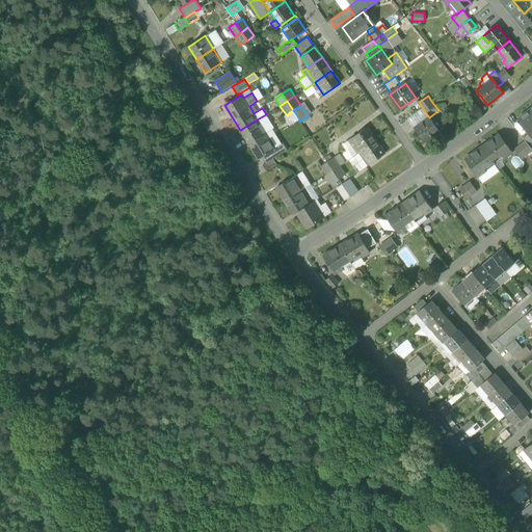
[(421,107),(404,118),(410,127),(426,115),(421,107)]
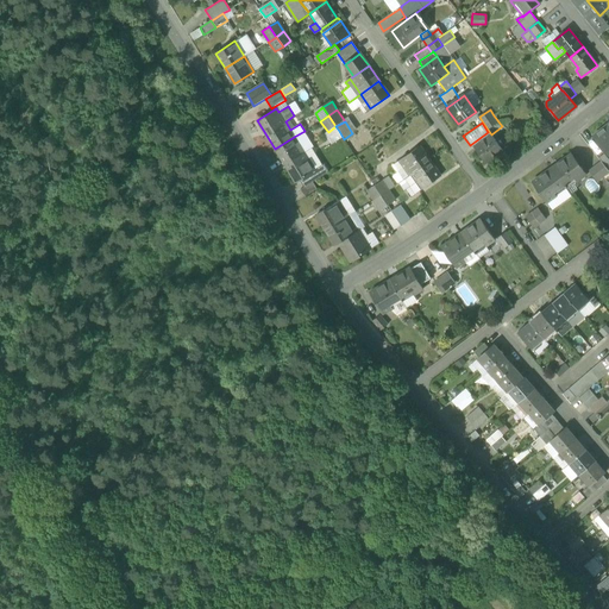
[(608,123),(592,136),(608,156),(608,123)]
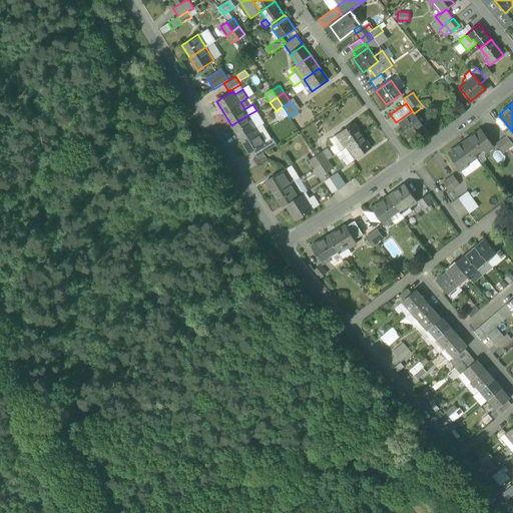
[(277,115),(282,122),(290,117),(286,110),(277,115)]
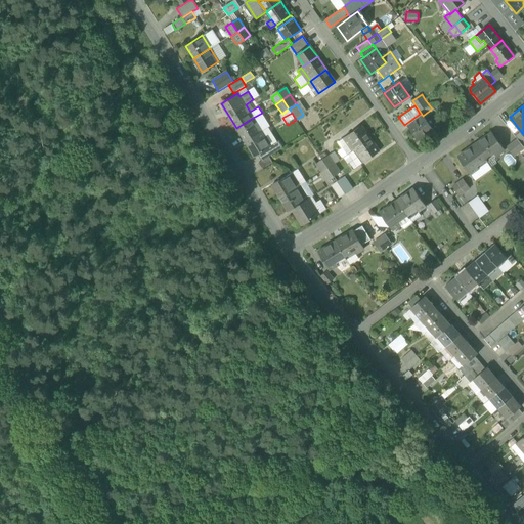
[(407,126),(418,140),(433,129),(423,116),(407,126)]
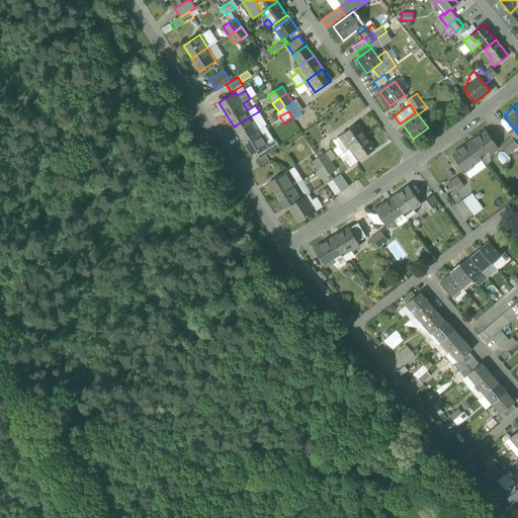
[(267,144),(250,116),(234,126),(251,155),(255,153),(268,145),(267,144)]
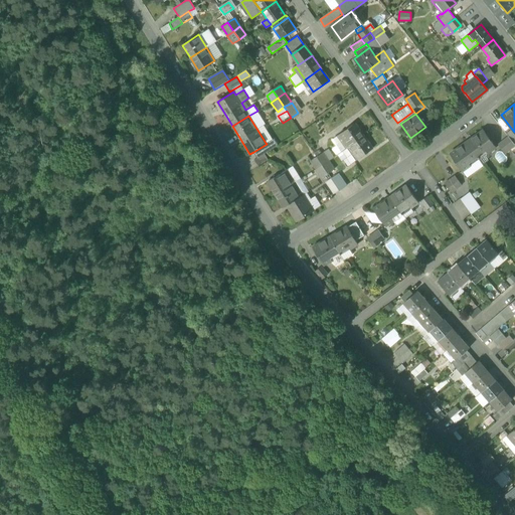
[(339,135),(348,147),(363,136),(354,124),(339,135)]
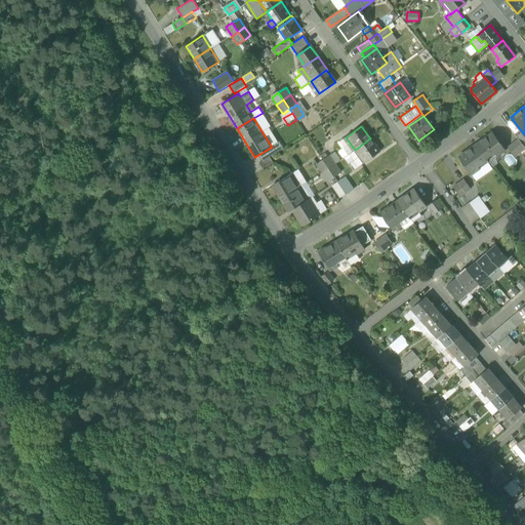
[(492,132),(475,145),(486,160),(491,167),(497,163),(494,158),(505,150),(492,132)]
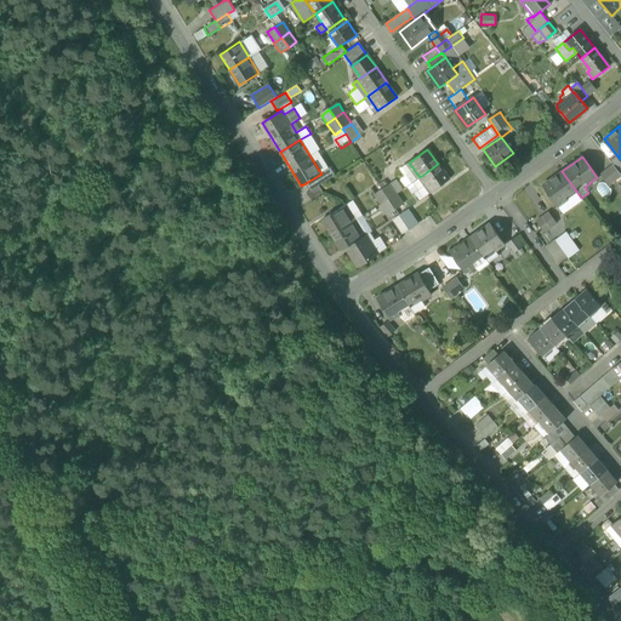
[(610,161),(613,165),(619,172),(620,170),(620,163),(615,157),(610,161)]
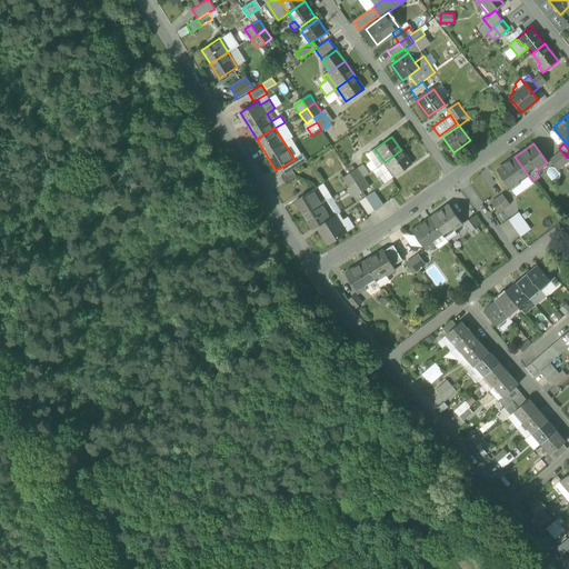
[(371,151),(381,166),(385,162),(375,149),(371,151)]
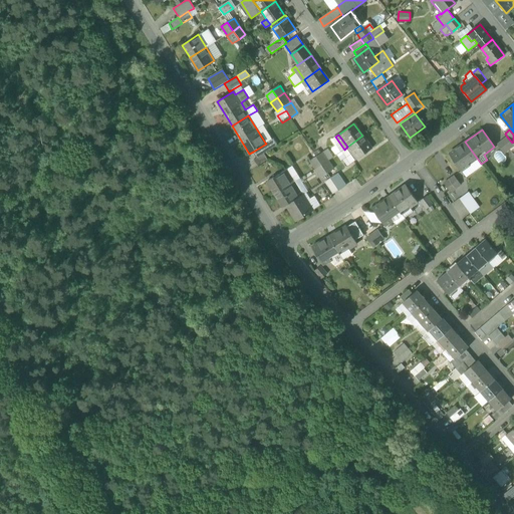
[(371,149),(362,136),(347,147),(351,154),(355,160),(371,149)]
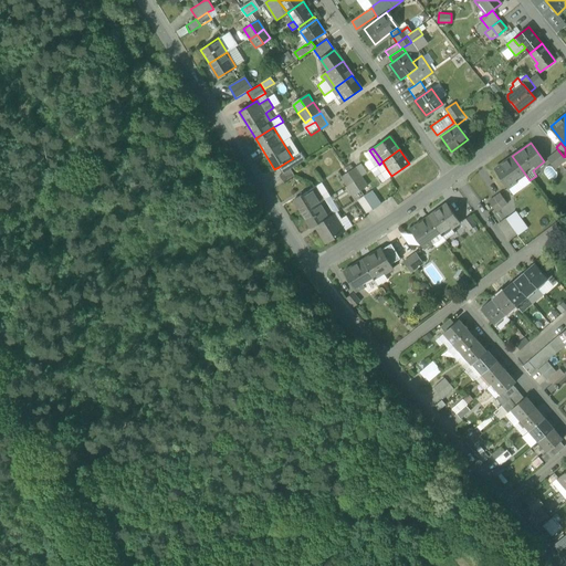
[(555,169),(565,159),(564,157),(558,150),(547,159),(555,169)]
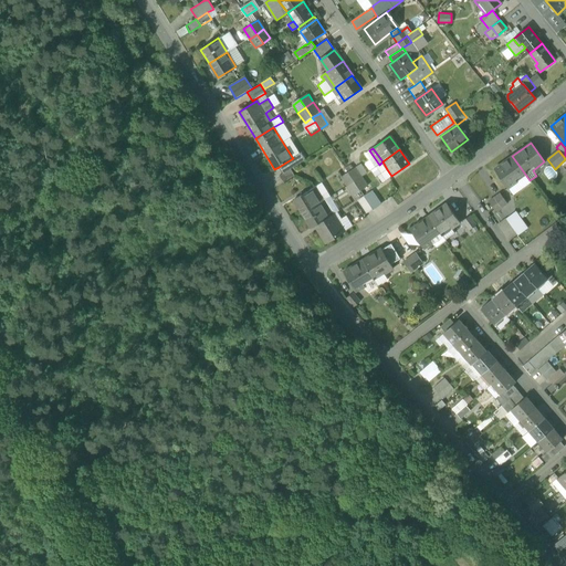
[(296,176),(291,168),(305,160),(301,153),(292,157),(293,158),(279,167),(282,174),(280,175),(285,184),(296,176)]
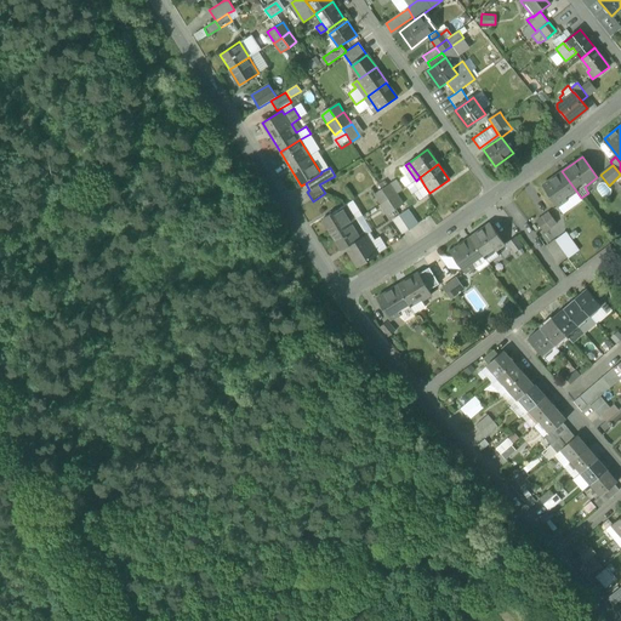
[(565,197),(575,189),(562,171),(542,186),(557,206),(567,199),(565,197)]
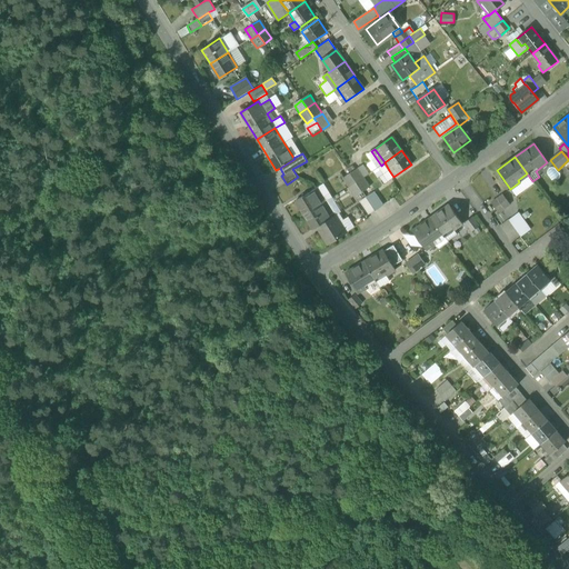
[(388,171),(389,170),(385,162),(381,166),(372,171),(378,179),(380,177),(388,171)]
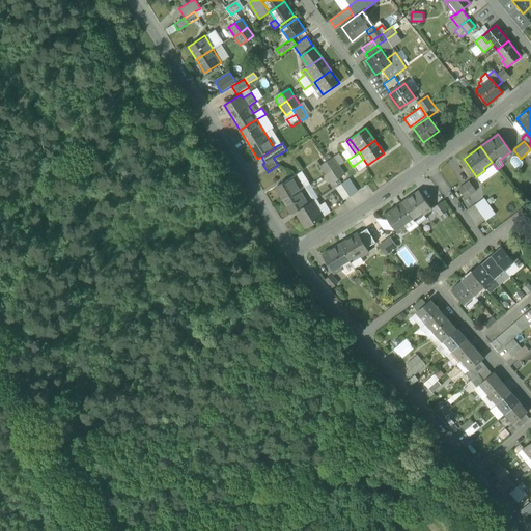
[(327,162),(332,170),(339,166),(333,158),(327,162)]
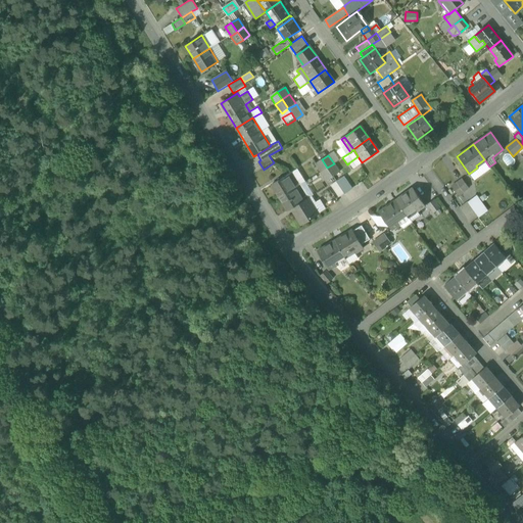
[(353,169),(362,162),(358,156),(357,157),(349,162),(353,169)]
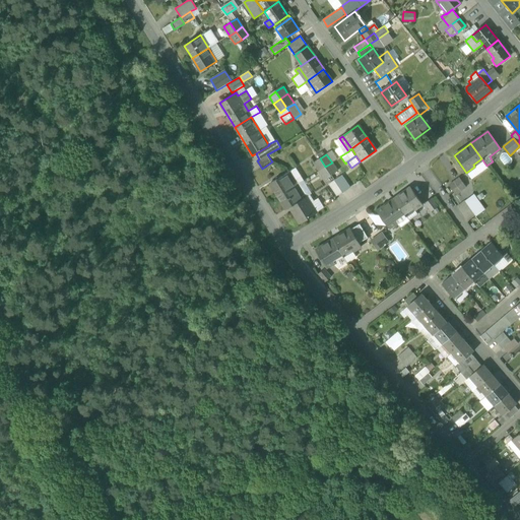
[(314,163),(319,171),(325,167),(320,158),(314,163)]
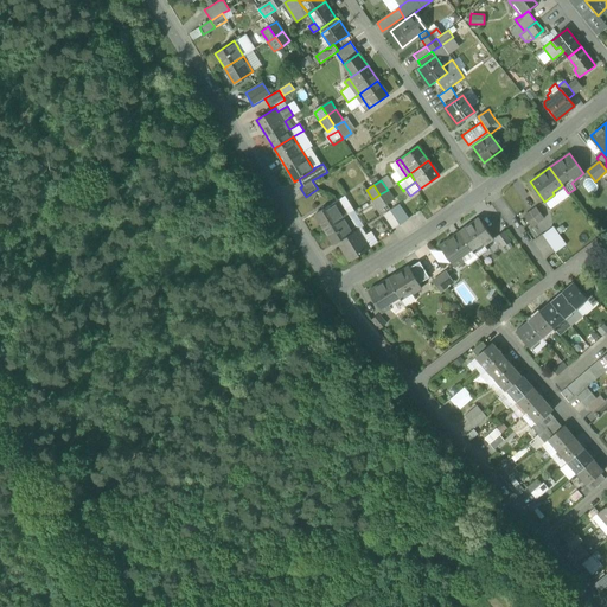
[(568,193),(562,185),(553,192),(554,195),(544,202),(550,209),(569,196),(568,193)]
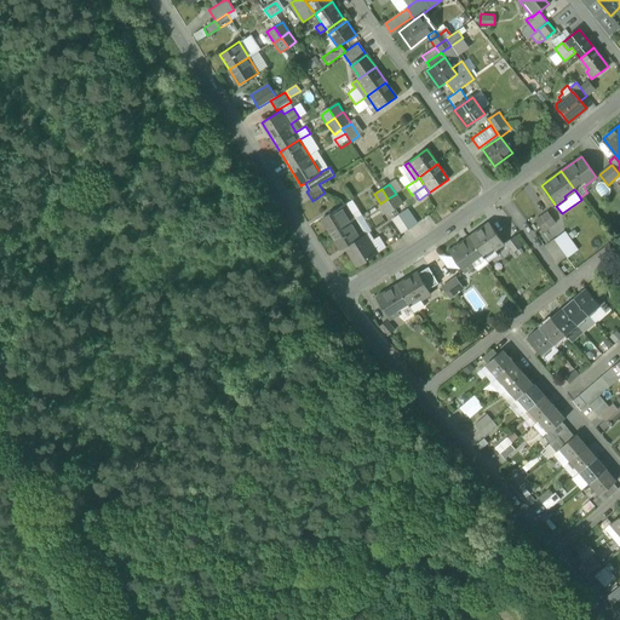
[(402,204),(396,194),(388,199),(395,210),(402,204)]
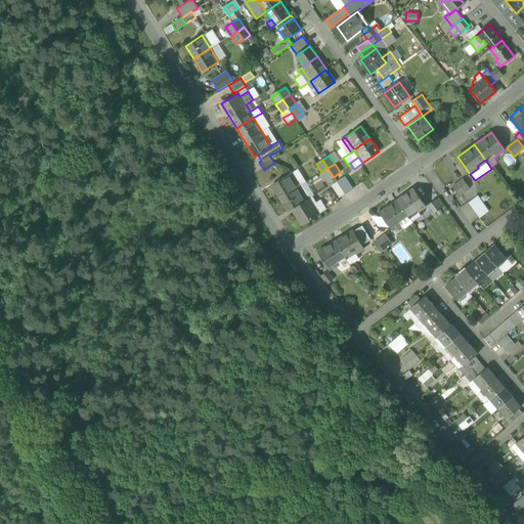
[(334,177),(328,168),(321,172),(328,181),(334,177)]
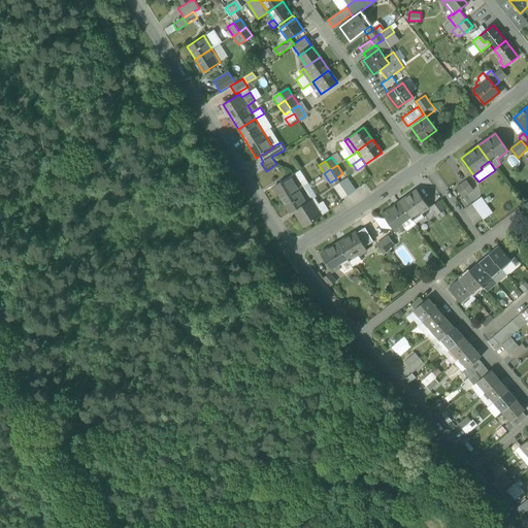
[(294,174),(291,176),(299,190),(302,188),(294,174)]
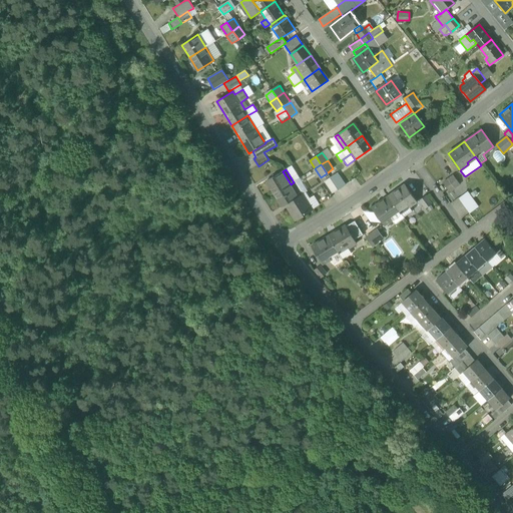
[(267,181),(274,194),(291,184),(283,171),(267,181)]
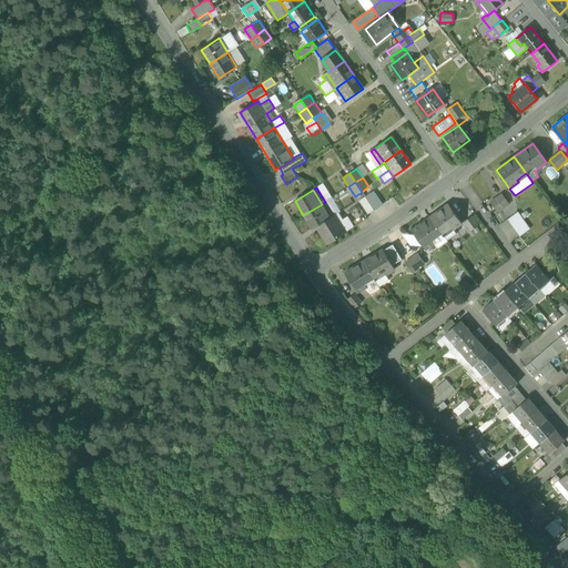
[(374,191),(365,196),(374,210),(383,204),(374,191)]
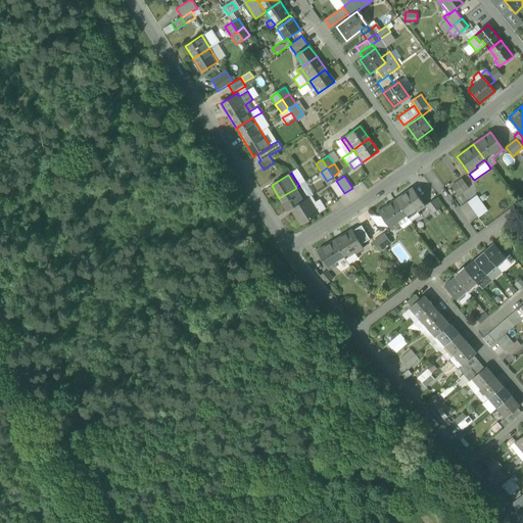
[(457,183),(463,191),(468,187),(462,179),(457,183)]
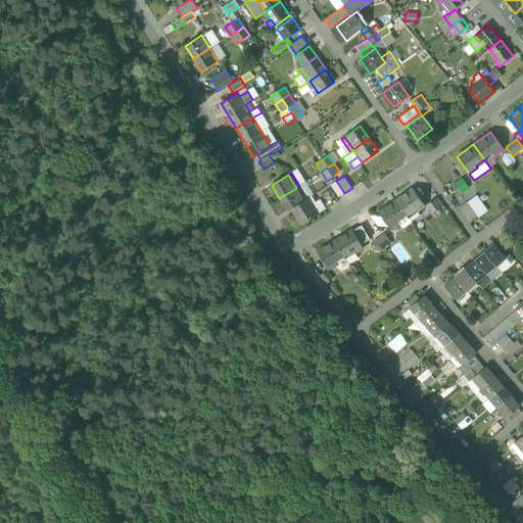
[(338,197),(344,193),(336,181),(330,185),(338,197)]
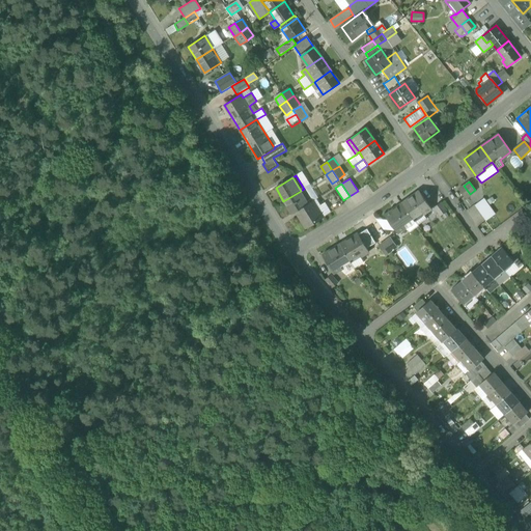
[(458,189),(465,198),(470,194),(464,186),(458,189)]
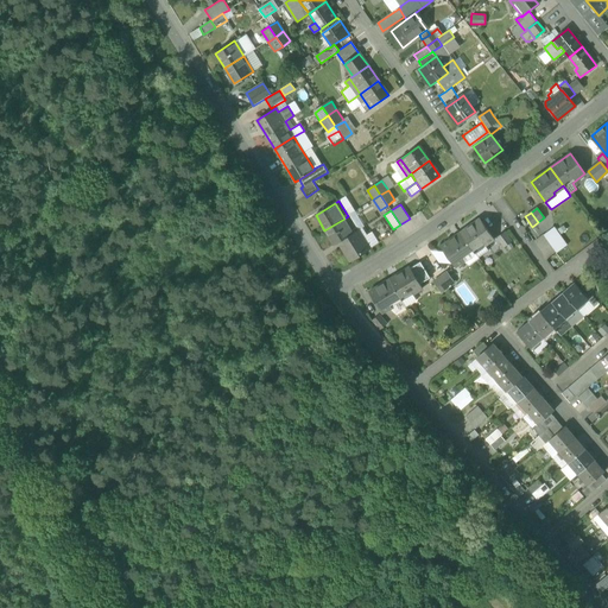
[(348,216),(344,219),(354,233),(358,230),(348,216)]
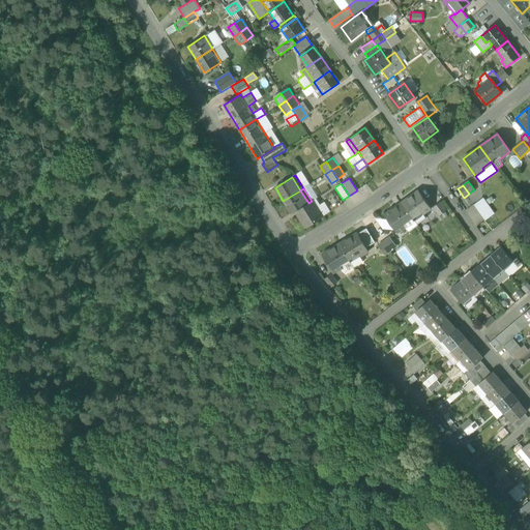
[(308,203),(300,190),(283,201),(291,213),(301,207),(308,203)]
